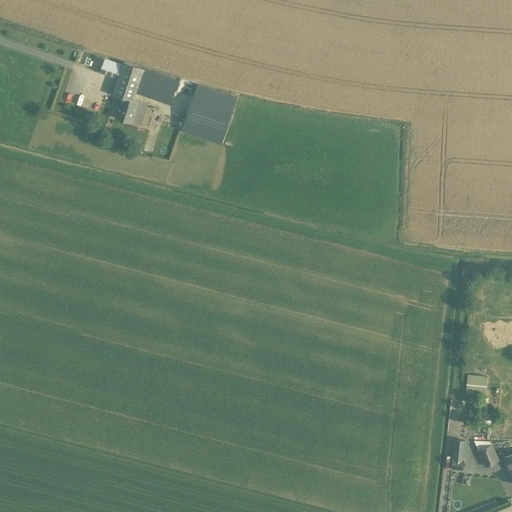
[(95,55),(90,68),(100,72),(118,79),(113,95),(121,98),(115,117),(132,123),(142,125),(148,104),(143,103),(139,102),(134,100),(136,93),(171,105),(178,85),(179,81),(144,69),(124,61),(123,64),(105,58),(105,59),(95,55)]
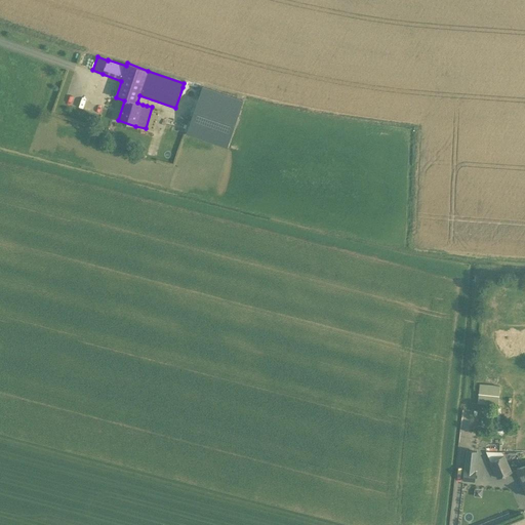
[(187,132),(227,147),(243,101),(202,86),(187,132)]
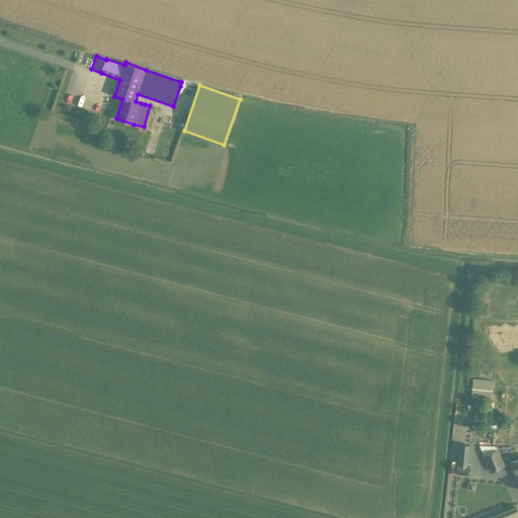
[(470,398),(492,400),(494,381),(472,378),(470,398)]
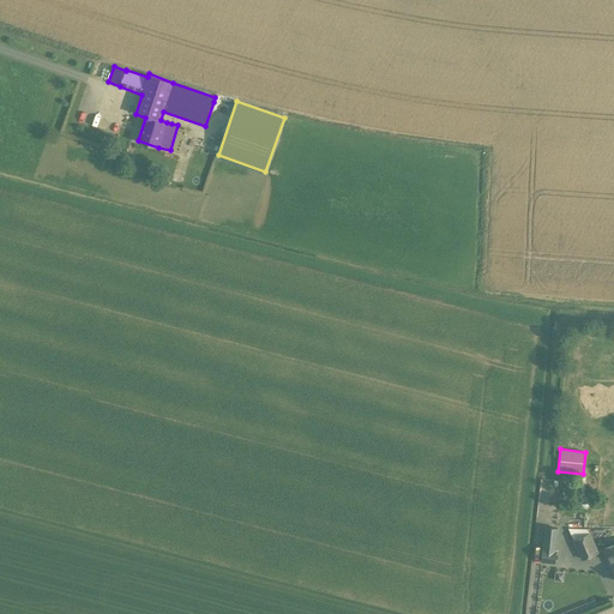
[(541,563),(555,564),(557,549),(559,528),(546,527),(543,548),(542,548),(541,563)]
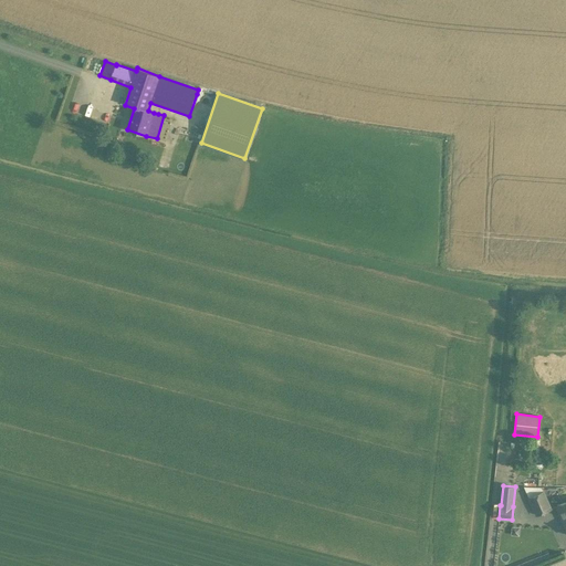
[(551,510),(543,492),(541,488),(524,486),(530,499),(536,515),(551,510)]
